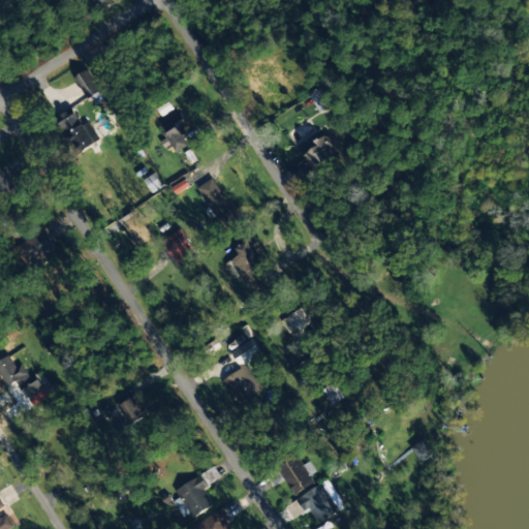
[(74,79),(89,99),(101,90),(87,69),(74,79)]
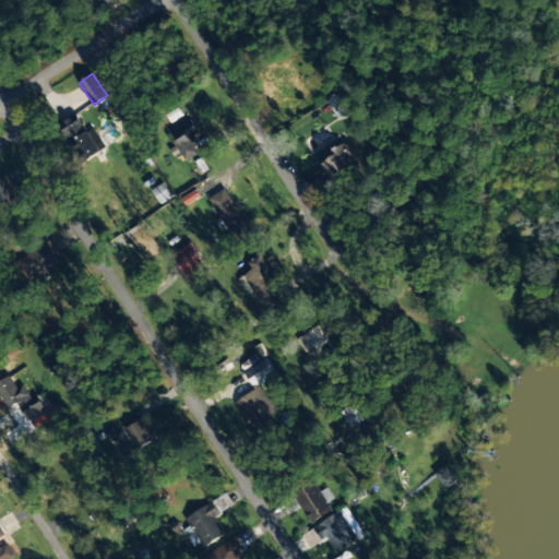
[(336,120),(348,113),(339,93),(325,100),(336,120)]
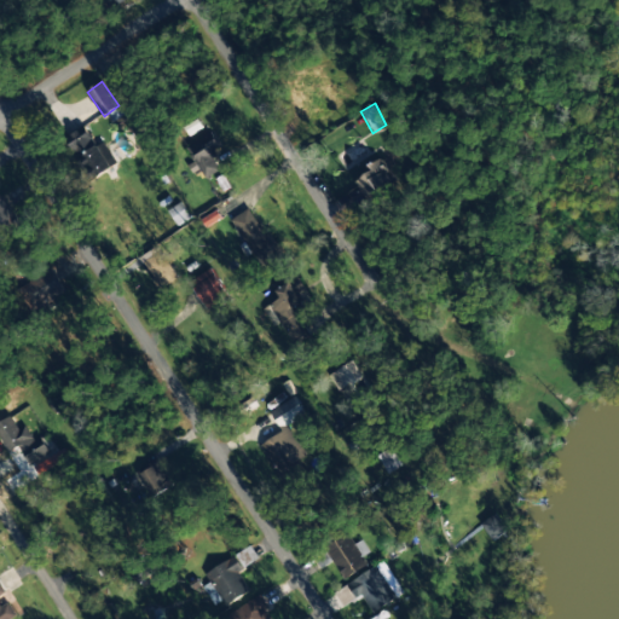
[(98,145),(87,131),(68,145),(93,180),(117,162),(103,143),(98,145)]
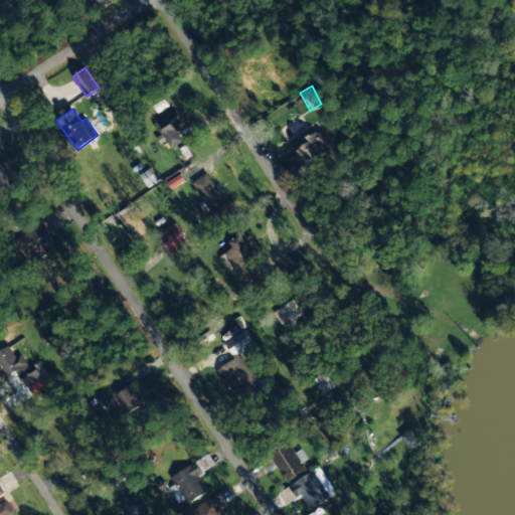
[(183,122),(176,110),(155,123),(171,149),(184,141),(175,126),(183,122)]
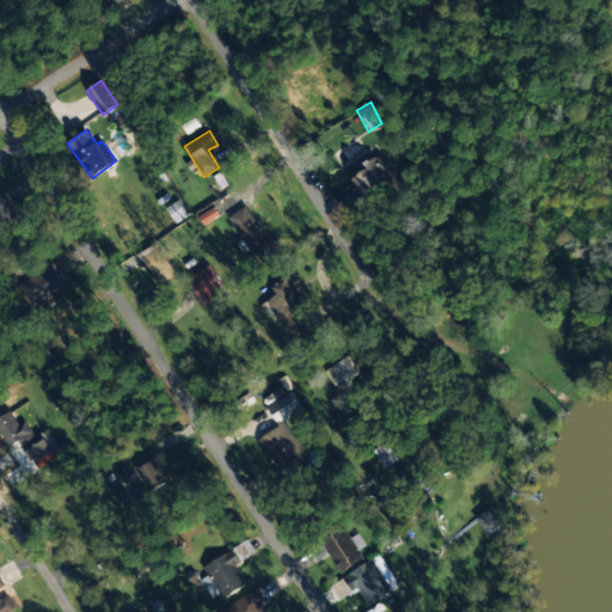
[(353,175),(362,195),(391,182),(381,161),(353,175)]
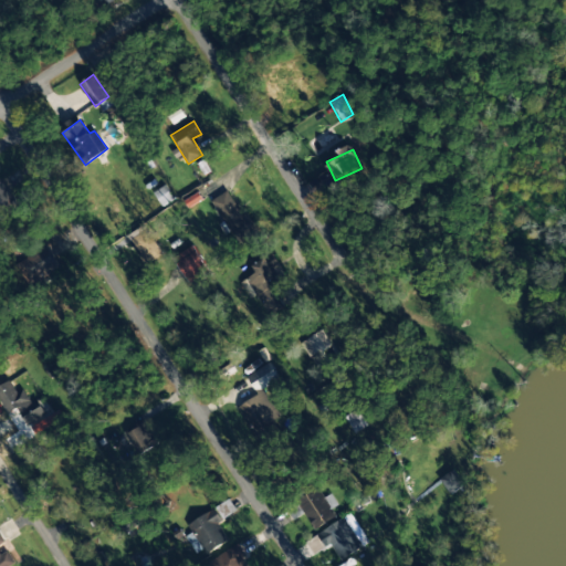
[(0,179),(0,222),(21,210),(2,178),(0,179)]
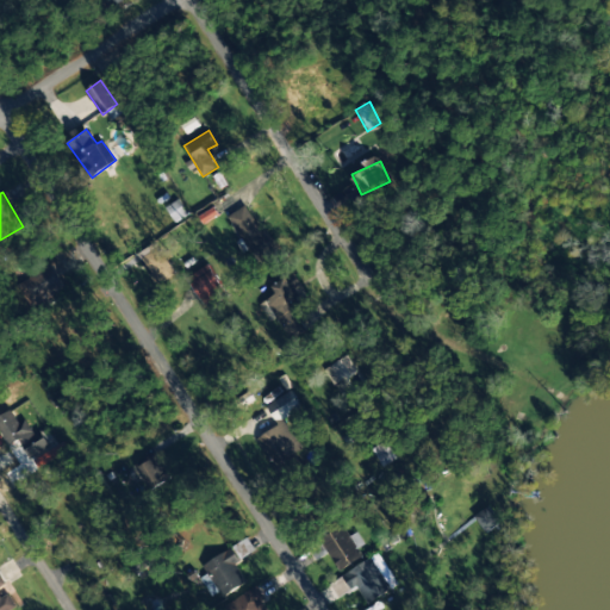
[(247,205),(228,217),(259,263),(277,250),(247,205)]
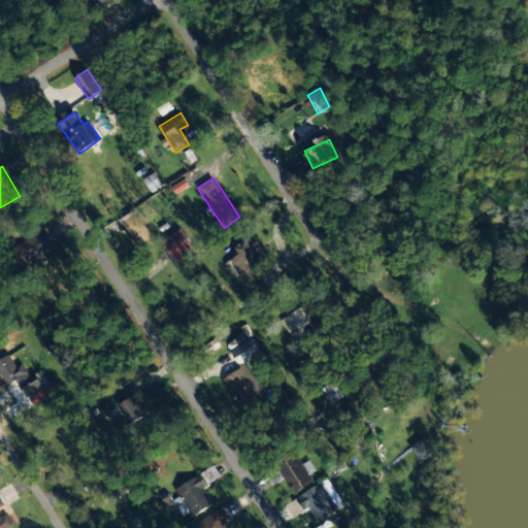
[(136,245),(152,237),(135,210),(121,220),(136,245)]
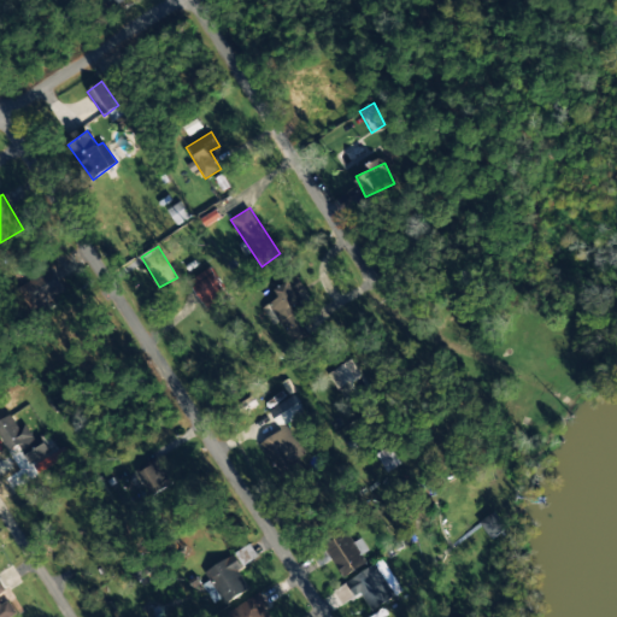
[(207,309),(228,295),(211,268),(189,282),(207,309)]
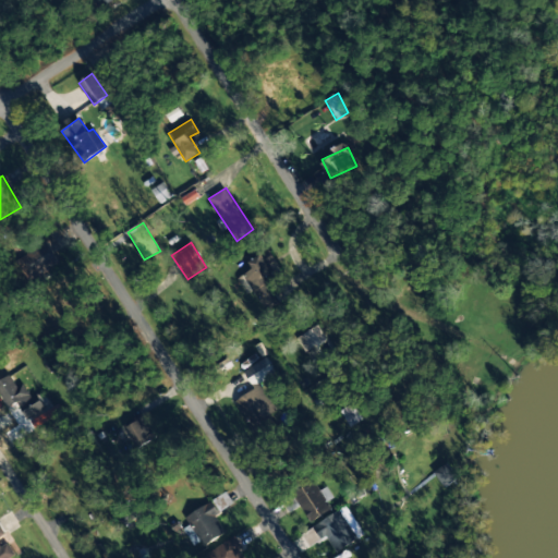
[(25,277),(56,268),(50,246),(19,254),(25,277)]
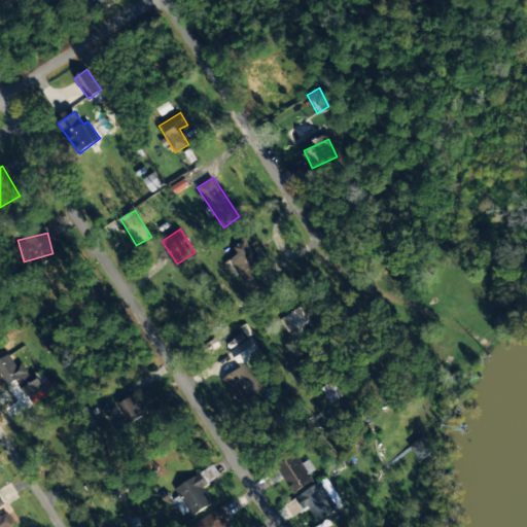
[(236,247),(240,254),(224,262),(234,277),(239,274),(250,293),(262,287),(248,264),(259,257),(248,240),(236,247)]
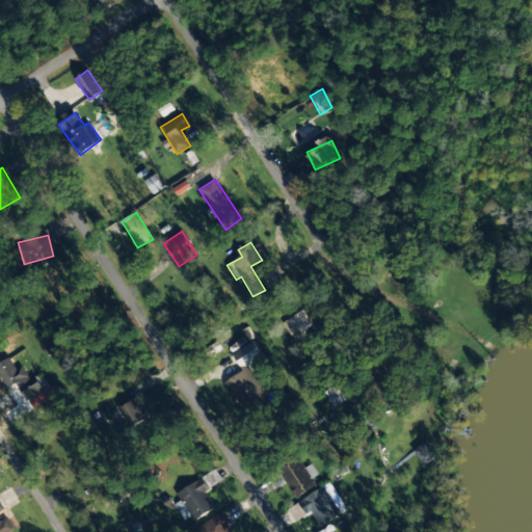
[(282,323),(289,336),(310,323),(302,310),(282,323)]
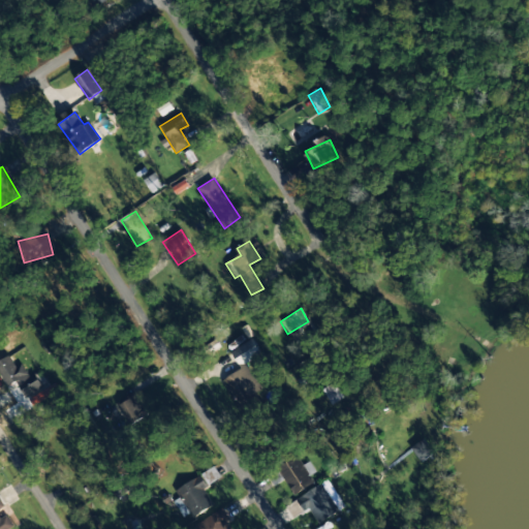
[(223,379),(243,414),(260,404),(254,393),(261,389),(246,363),(261,354),(252,339),(230,351),(241,369),(223,379)]
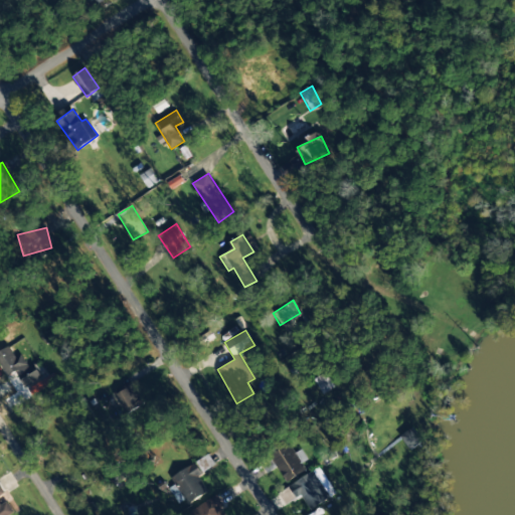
[(0,351),(0,364),(7,377),(17,372),(31,395),(54,382),(41,360),(29,367),(21,354),(16,358),(9,346),(0,351)]
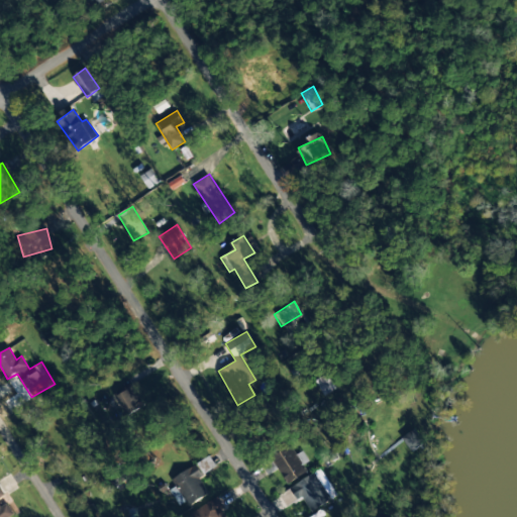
[(315,381),(324,396),(336,388),(326,374),(315,381)]
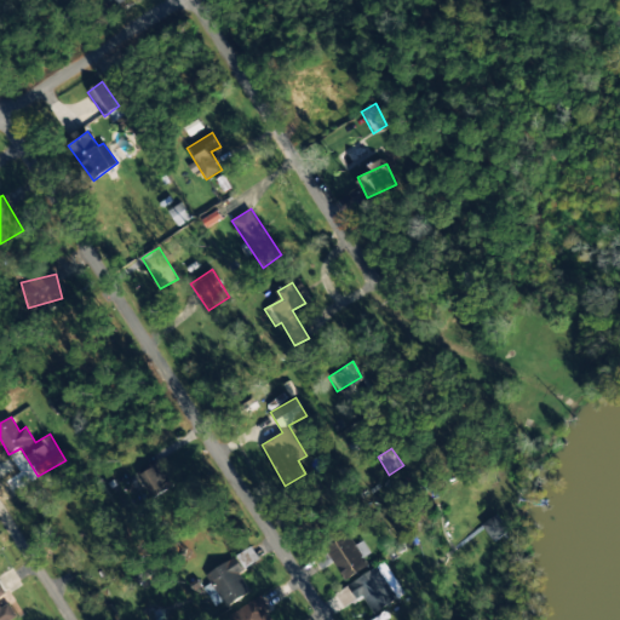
[(173,487),(158,460),(136,472),(151,499),(173,487)]
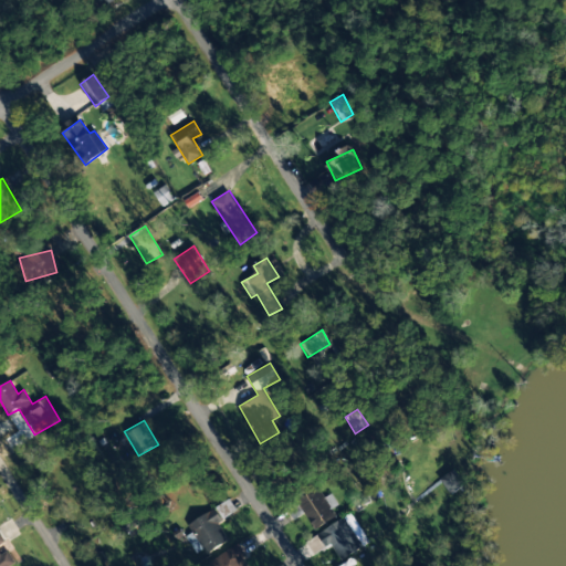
[(451,494),(464,484),(453,470),(440,479),(451,494)]
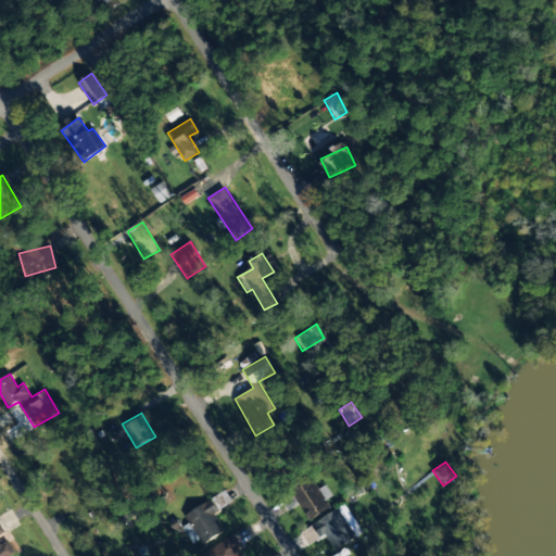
[(317,489),(315,482),(294,489),(305,519),(330,510),(327,498),(331,497),(327,485),(317,489)]
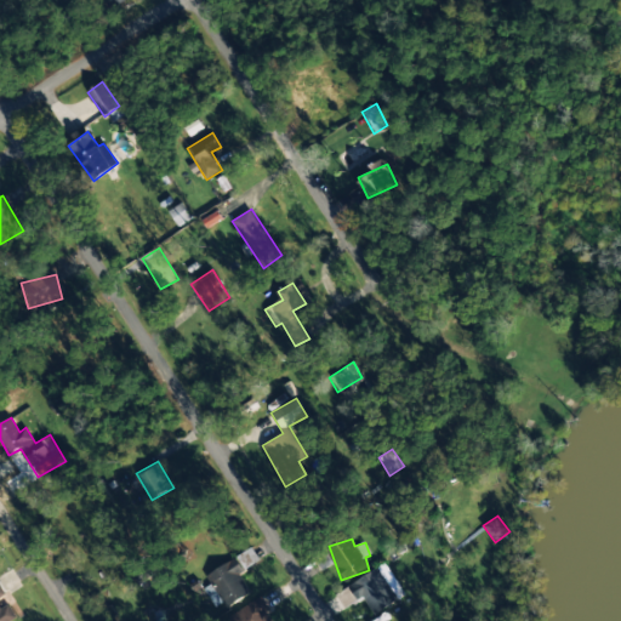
[(208,575),(227,608),(251,593),(232,560),(208,575)]
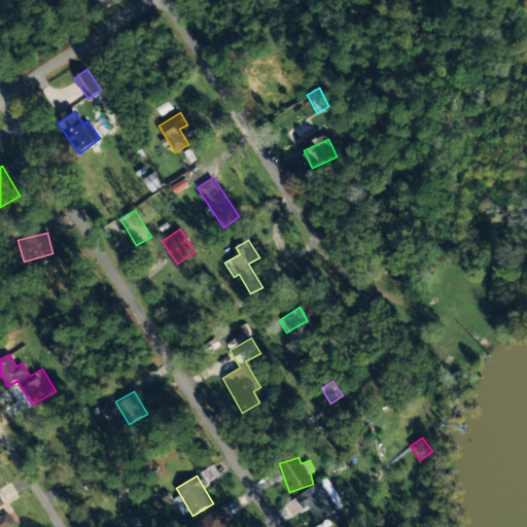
[(317,522),(344,504),(327,478),(294,498),(303,511),(308,507),(317,522)]
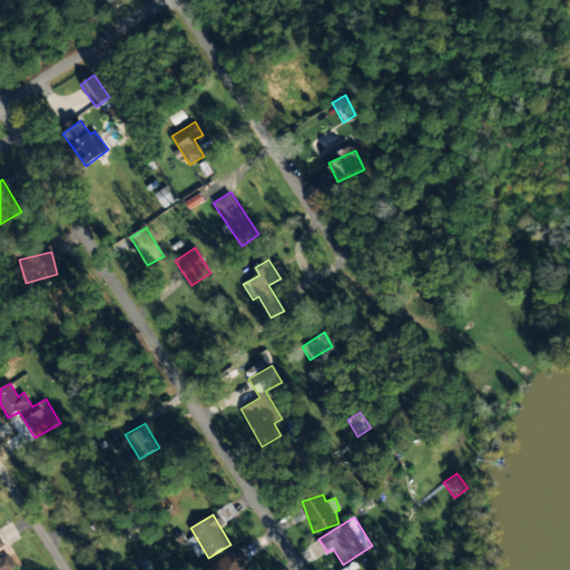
[(0,568),(11,561),(5,551),(8,549),(0,536),(0,568)]
